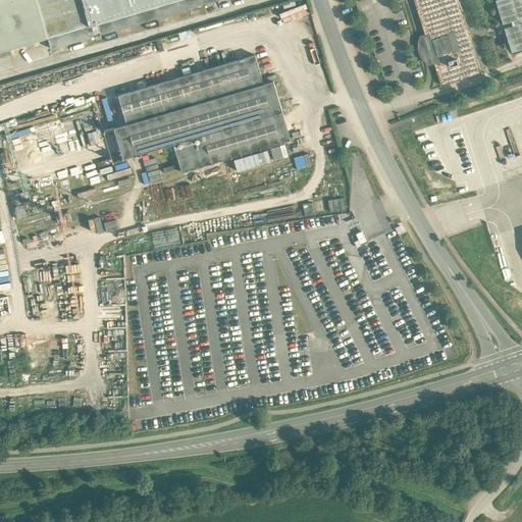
[(0,0),(0,50),(48,37),(51,48),(215,0),(0,0)]
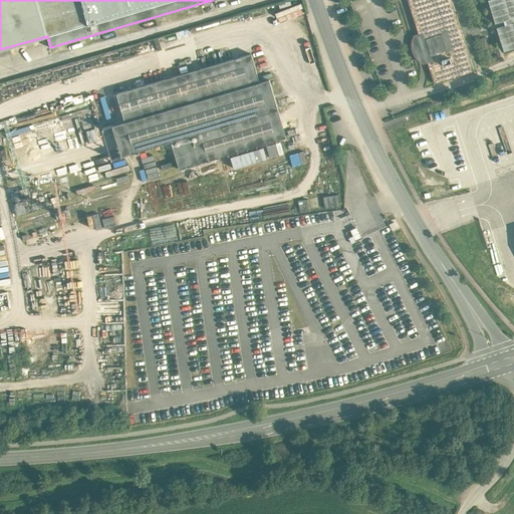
[(474,70),(451,0),(407,0),(418,33),(415,34),(412,38),(411,42),(411,47),(412,51),(414,55),(416,59),(420,62),(424,64),(428,62),(434,83),(474,70)]
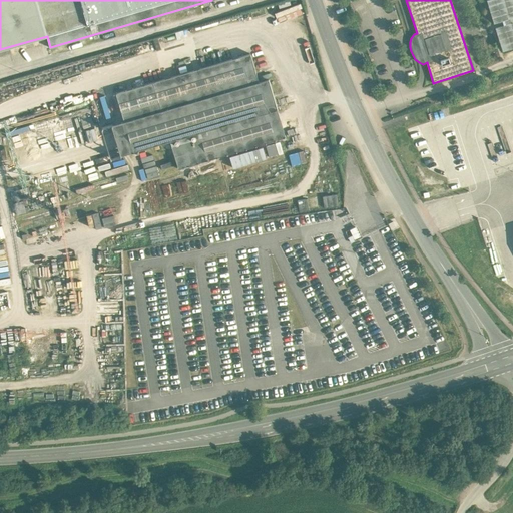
[(501,49),(512,46),(512,0),(486,0),(493,24),(494,23),(501,49)]
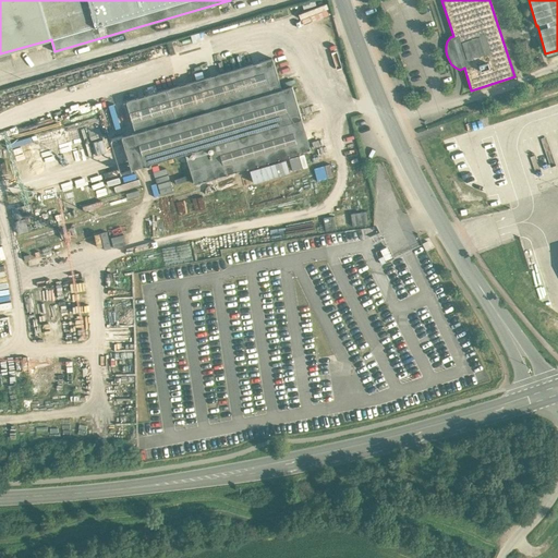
[(176,120),(144,129),(154,161),(185,153),(194,183),(300,153),(291,122),(302,119),(292,85),(281,88),(273,59),(167,89),(176,120)]
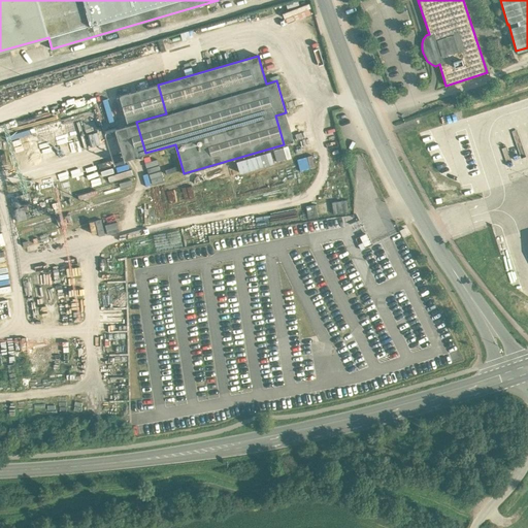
[(273,162),(292,157),(288,145),(270,151),(273,162)]
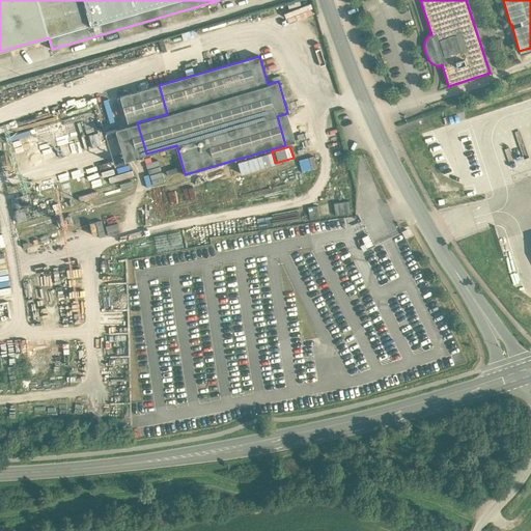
[(236,161),(241,173),(275,163),(271,150),(236,161)]
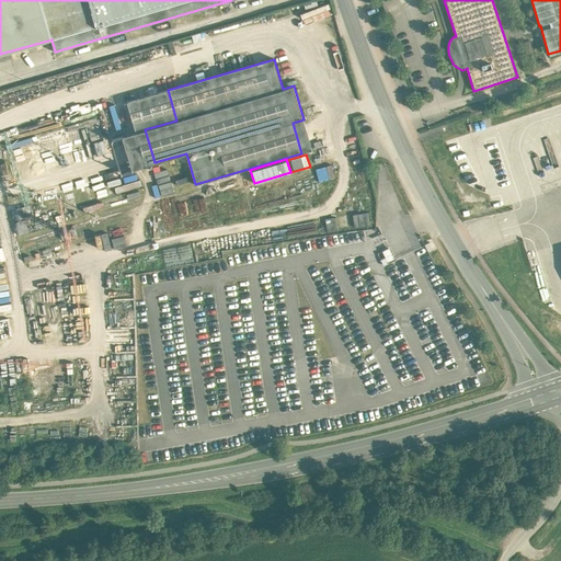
[(30,204),(18,207),(21,217),(33,214),(30,204)]
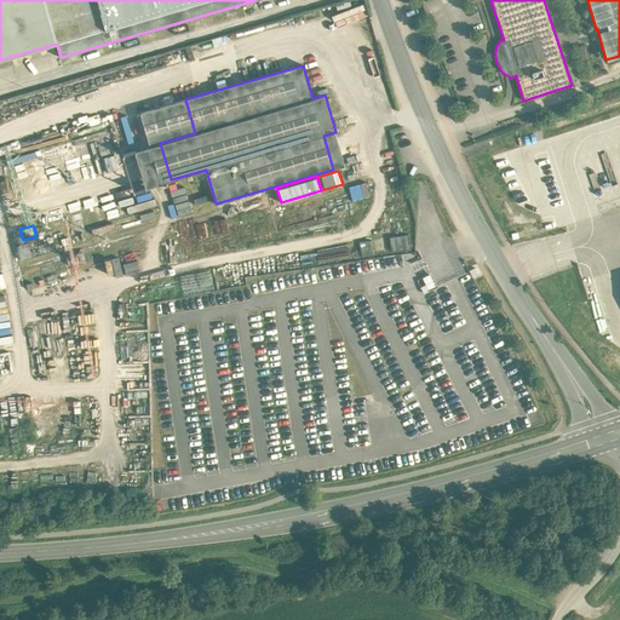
[(428,275),(435,288),(438,286),(432,273),(428,275)]
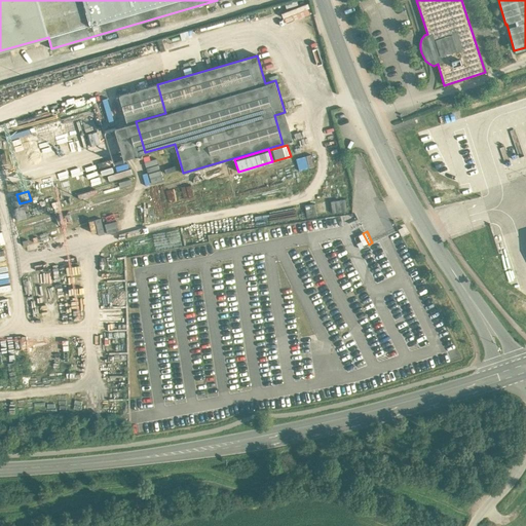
[(362,241),(357,243),(360,249),(369,245),(363,233),(359,235),(362,241)]
